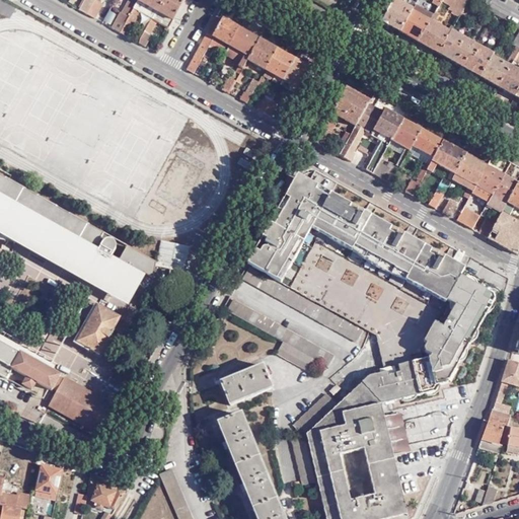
[(90,6),(93,0),(84,0),(79,10),(86,13),(90,6)]
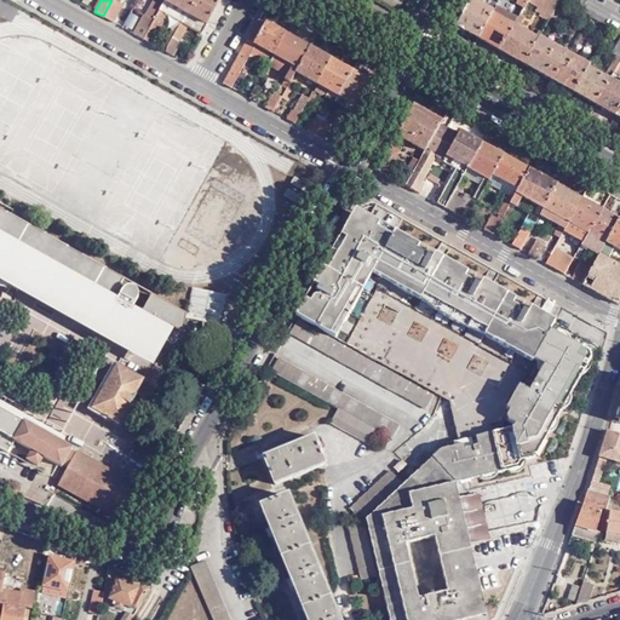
[(103,16),(113,22),(124,4),(116,0),(112,0),(108,7),(103,16)]
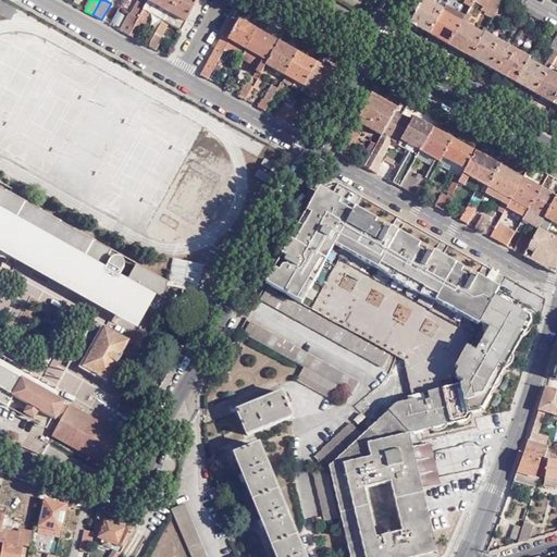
[(147,2),(143,0),(137,0),(131,14),(138,19),(144,8),(147,2)]
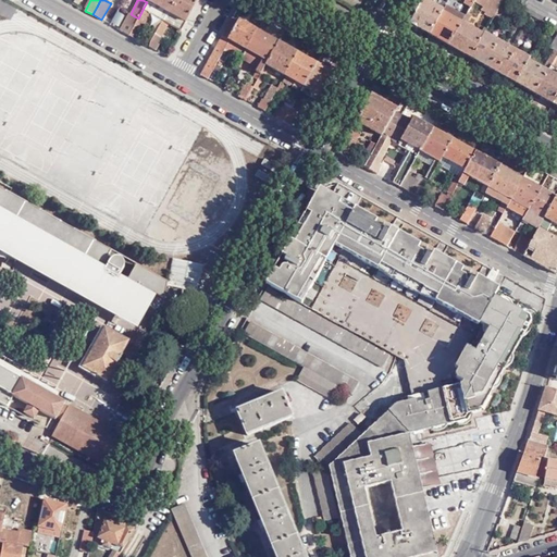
[(150,11),(163,19),(166,11),(170,12),(175,0),(147,0),(147,2),(144,8),(150,11)]
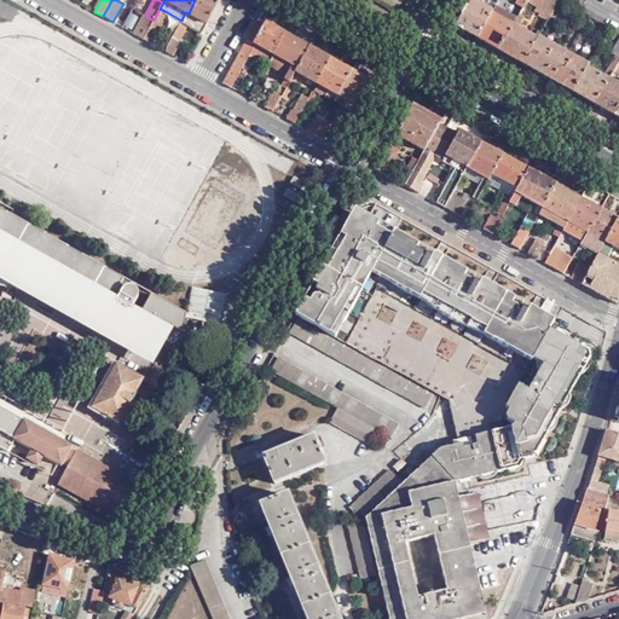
[(165,51),(171,55),(187,25),(201,33),(219,0),(195,0),(189,13),(185,12),(181,21),(165,51)]
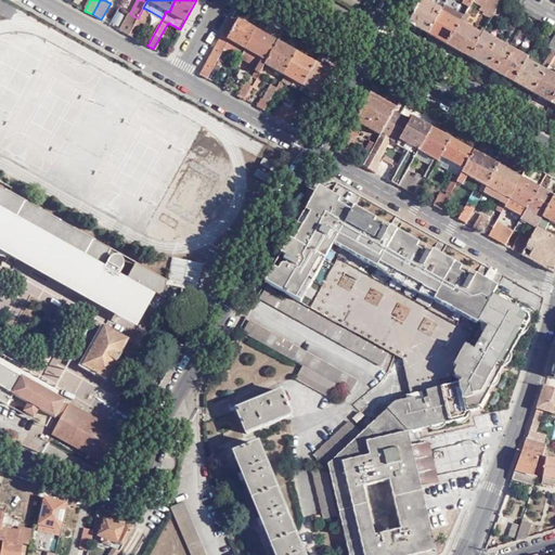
[(440,9),(424,0),(420,0),(408,22),(427,33),(440,11),(440,9)]
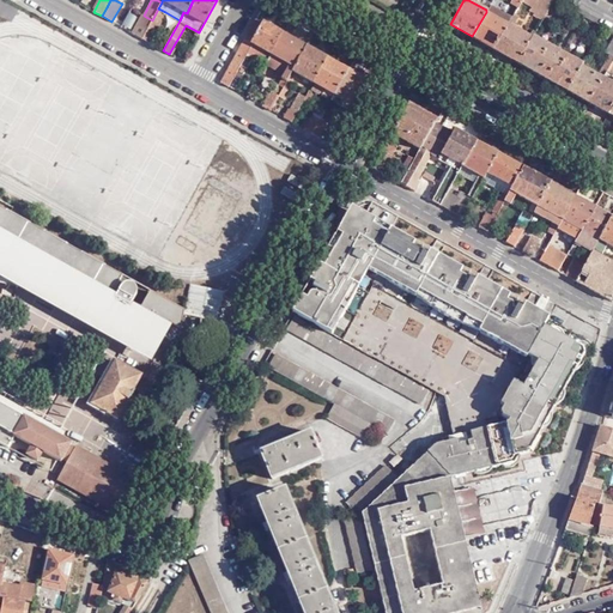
[(542,17),(547,10),(528,0),(521,0),(532,6),(529,10),(542,17)]
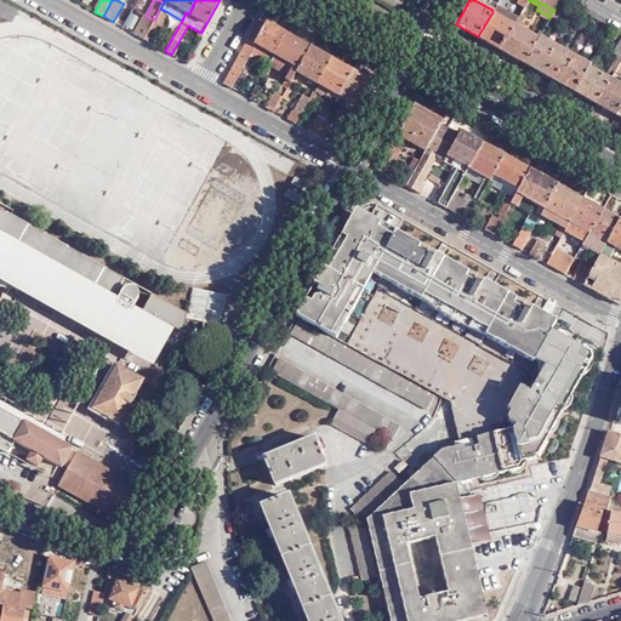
[(559,0),(535,0),(554,10),(559,0)]
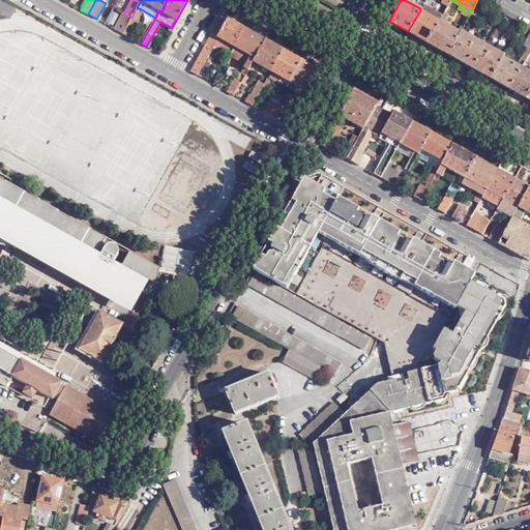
[(442,15),(423,3),(420,8),(420,10),(439,21),(442,15)]
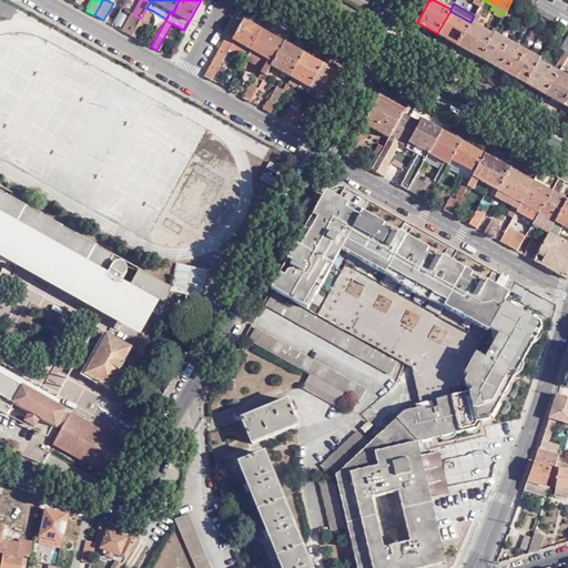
[(0,13),(9,17),(13,9),(4,4),(0,13)]
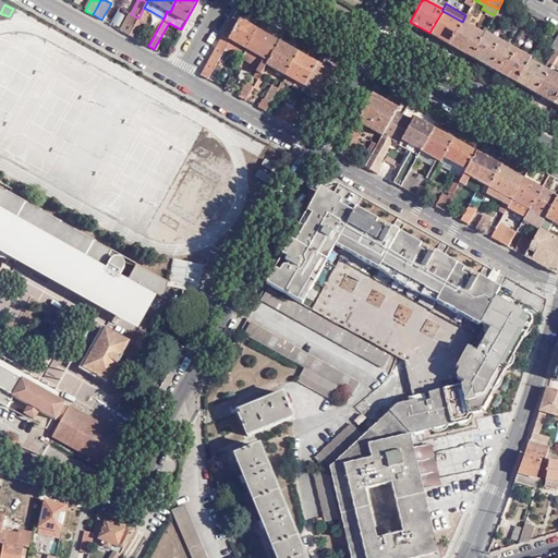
[(105,19),(118,27),(125,16),(113,8),(105,19)]
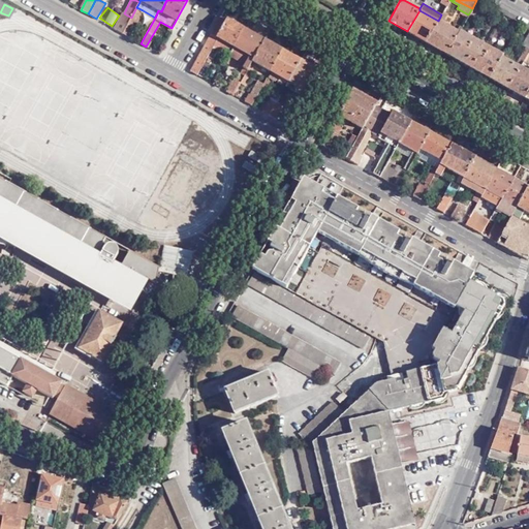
[(122,33),(128,36),(143,10),(136,7),(131,18),(127,25),(122,33)]
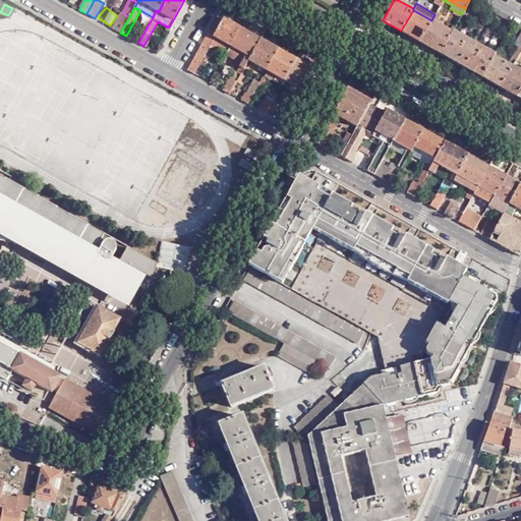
[(431,20),(413,10),(401,31),(419,42),(431,20)]
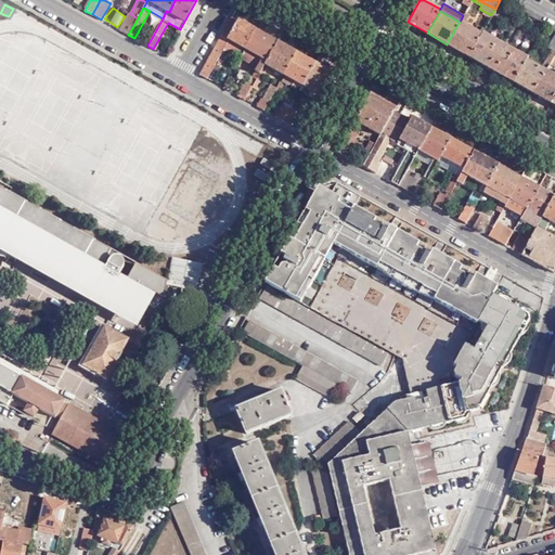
[(120,30),(128,35),(133,26),(138,18),(130,14),(125,22),(120,30)]
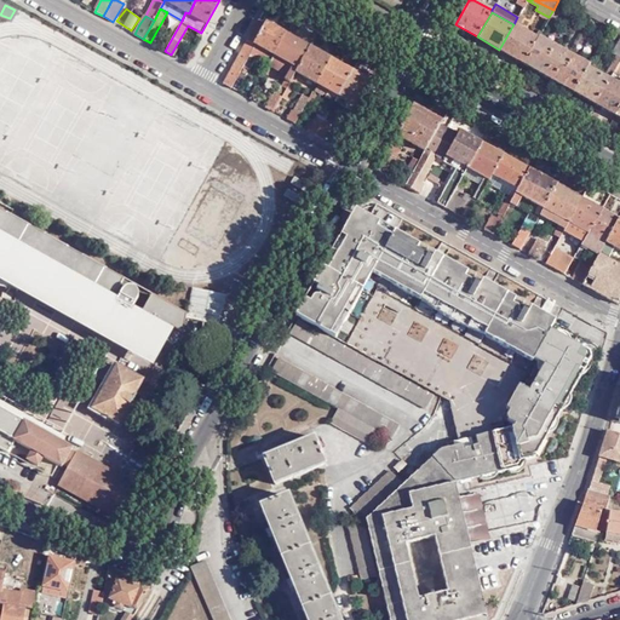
[(247,39),(222,82),(230,86),(239,70),(247,56),(267,65),(286,33),(265,21),(253,41),(247,39)]
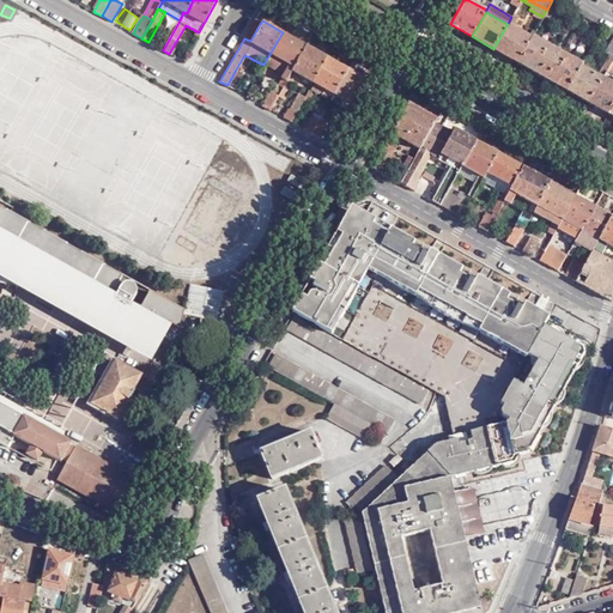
[(508,24),(493,49),(517,62),(532,37),(508,24)]
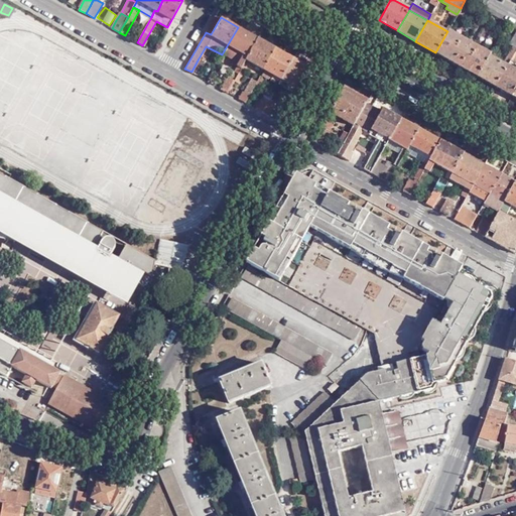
[(257,37),(238,27),(222,54),(242,65),(245,58),(257,37)]
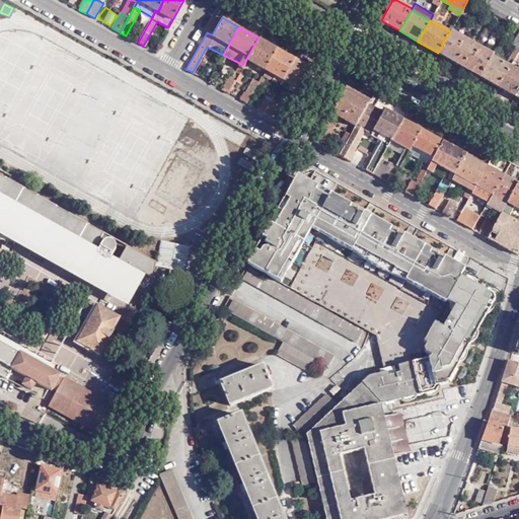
[(493,53),(451,29),(450,31),(438,53),(480,76),(493,54),(493,53)]
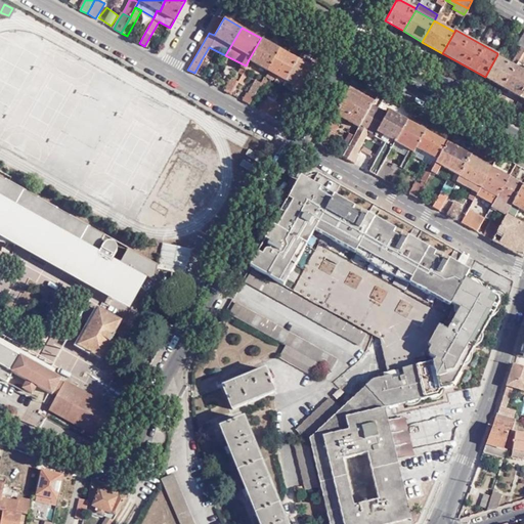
[(523,50),(523,31),(517,44),(520,46),(511,62),(497,54),(485,77),(504,87),(516,66),(520,59),(523,50)]
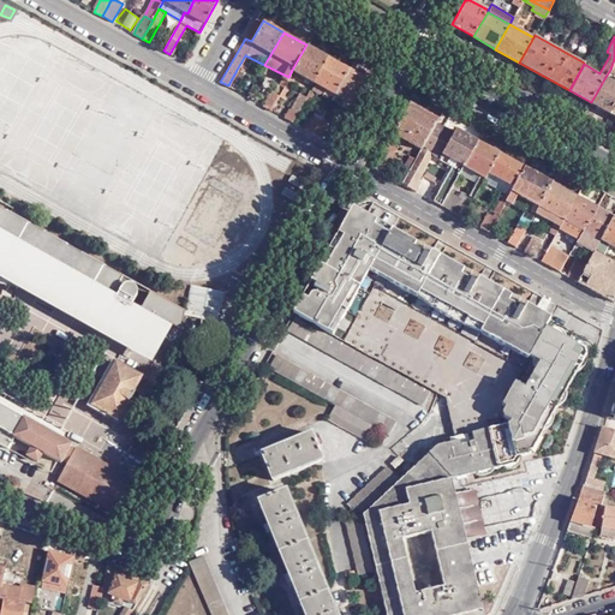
[(328,58),(306,45),(292,70),(314,82),(328,58)]
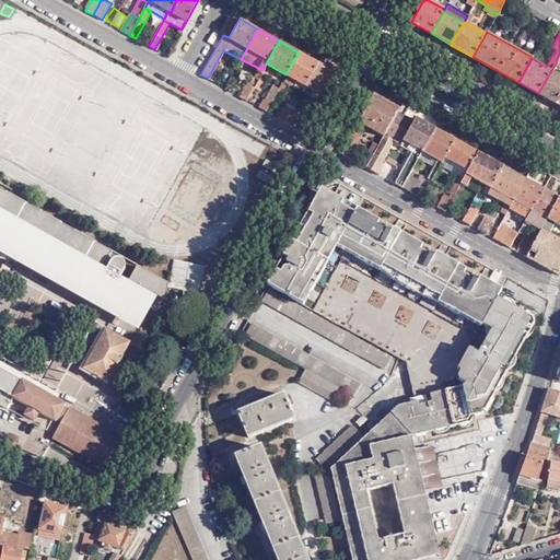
[(299,53),(286,74),(294,79),(291,85),(296,89),(294,93),(291,92),(286,101),(293,105),(304,85),(317,62),(299,53)]
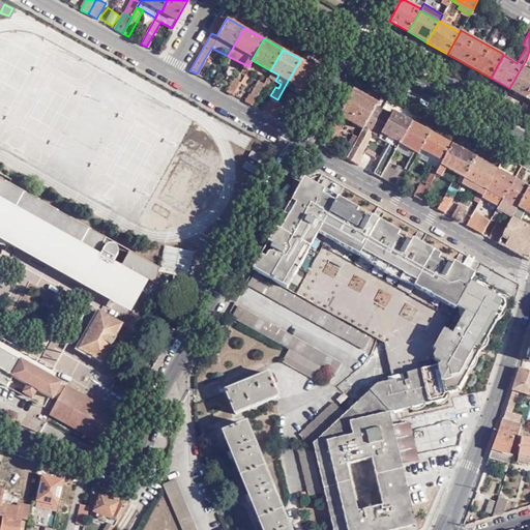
[(317,68),(300,59),(288,81),(297,86),(304,90),(317,68)]
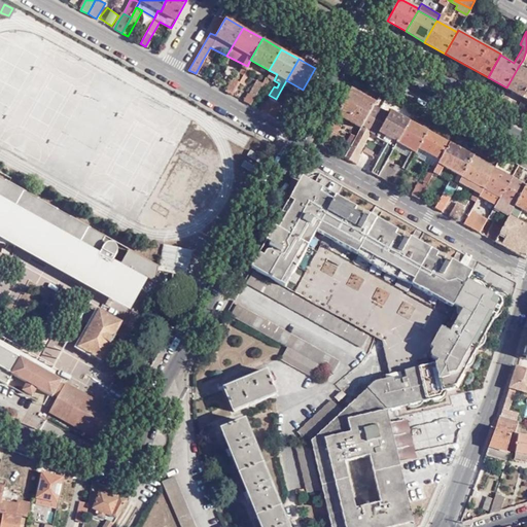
[(526,70),(519,66),(506,88),(524,97),(526,91),(526,70)]
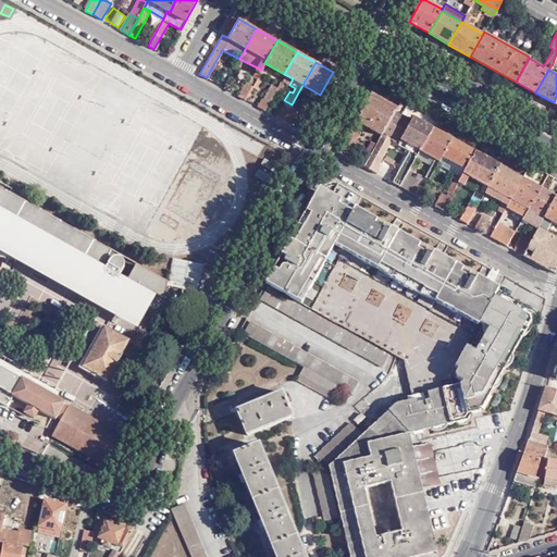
[(260,71),(254,83),(246,97),(249,99),(256,89),(256,88),(264,73),(260,71)]
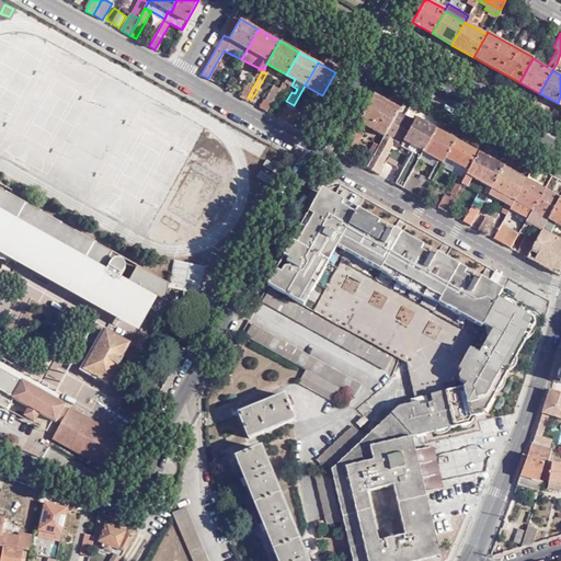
[(248,98),(255,83),(249,79),(239,95),(247,100),(248,98)]
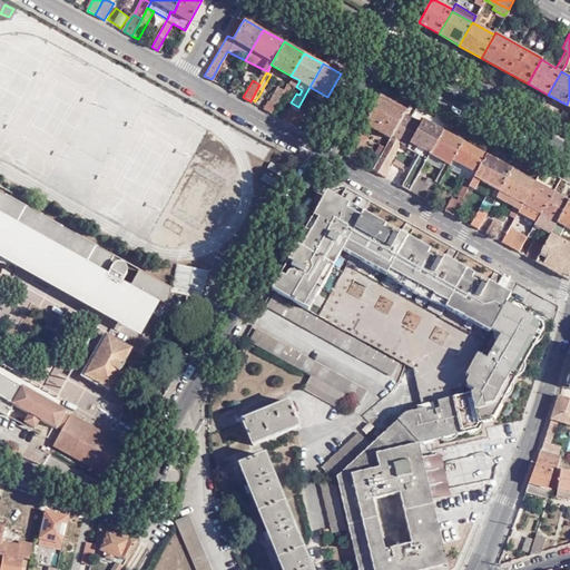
[(269,112),(279,96),(283,89),(277,86),(268,100),(267,100),(263,108),(269,112)]
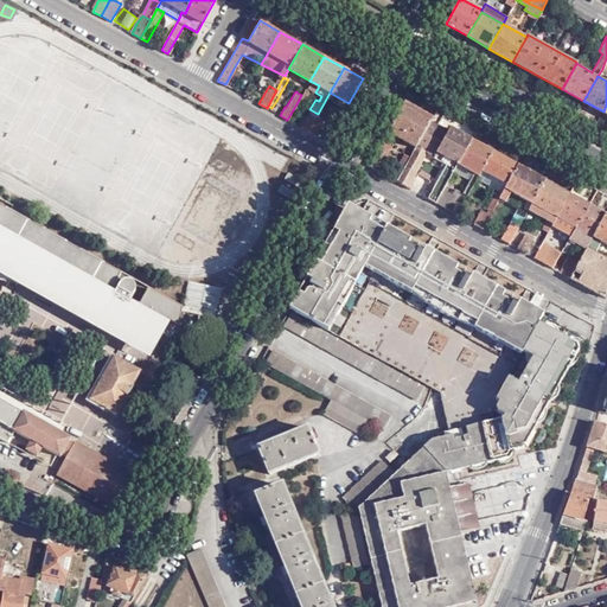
[(310,94),(304,91),(301,95),(298,102),(302,104),(310,94)]
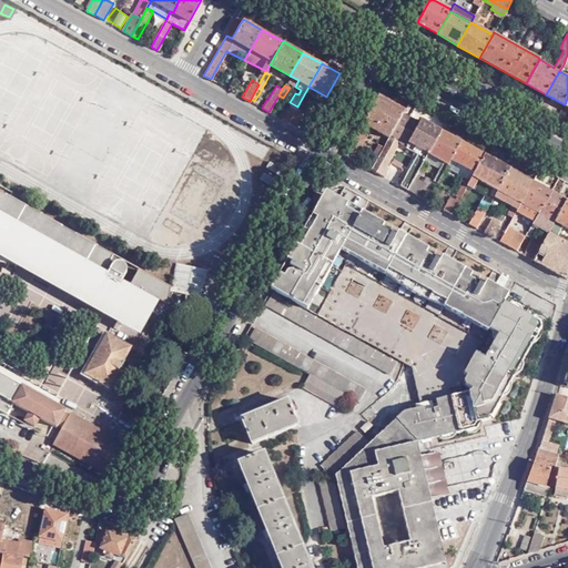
[(323,102),(326,97),(318,92),(315,98),(323,102)]
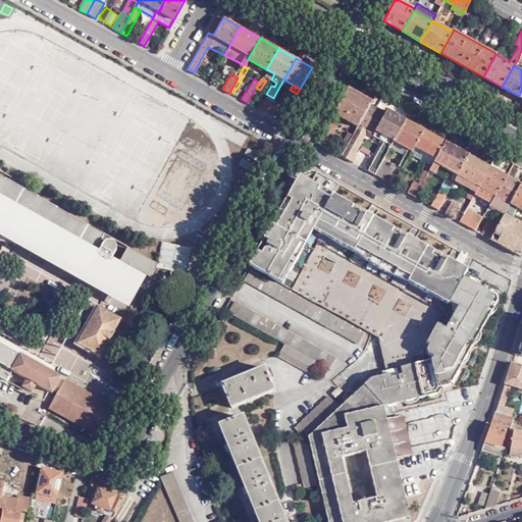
[(371,101),(348,88),(333,113),(357,125),(358,126),(363,116),(367,108),(371,101)]
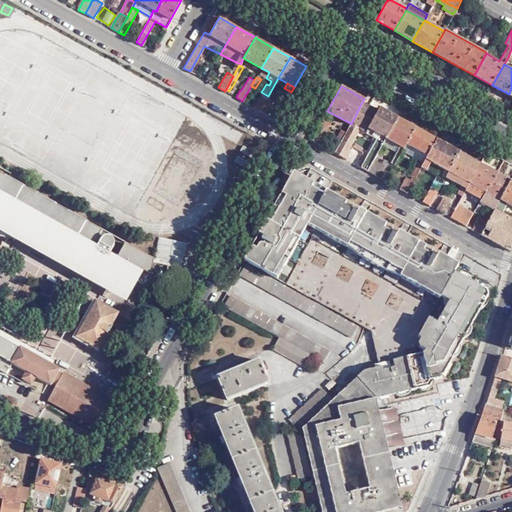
[(266,99),(259,95),(252,107),(259,110),(266,99)]
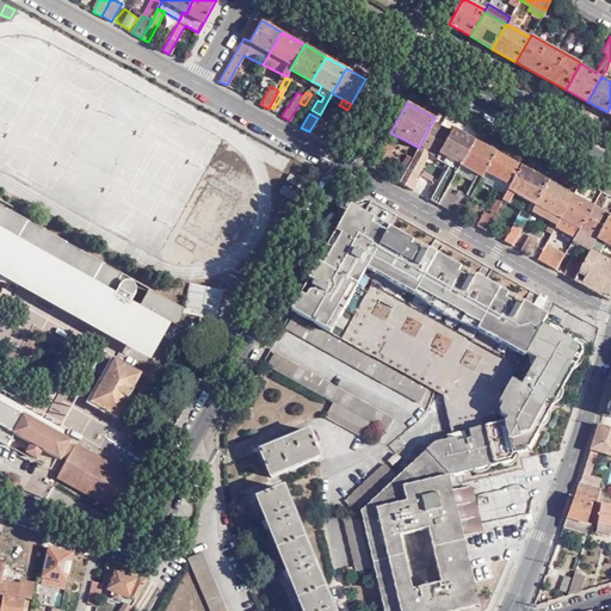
[(309,131),(318,136),(325,122),(318,118),(309,131)]
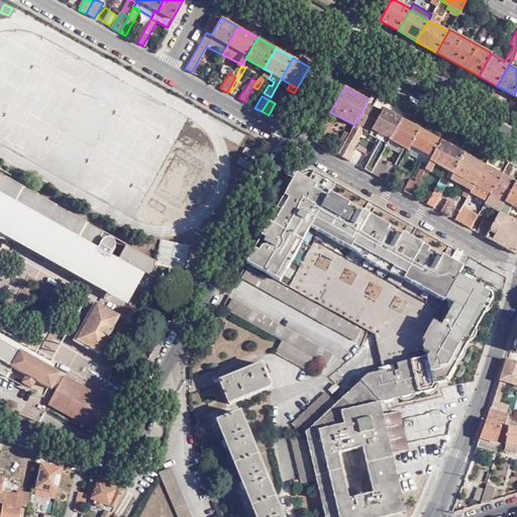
[(390,139),(401,118),(378,105),(364,129),(370,132),(370,134),(380,140),(364,169),(371,173),(378,161),(387,144),(390,139)]
